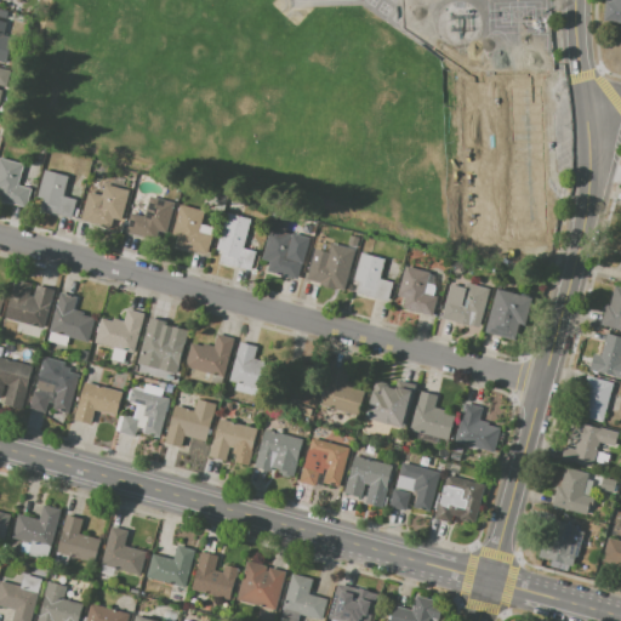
[(620,0),(620,22),(603,21),(605,0),(620,0)]
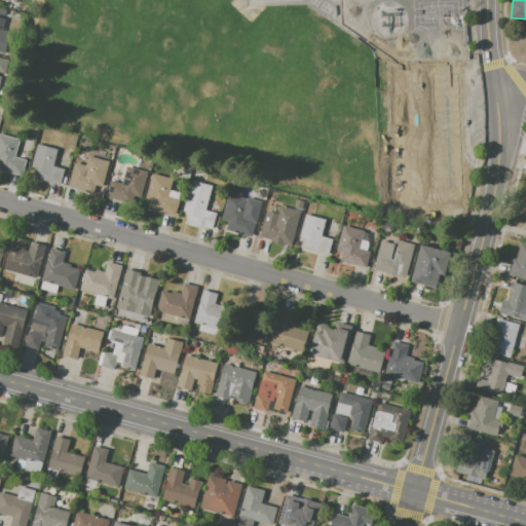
[(0,58),(8,61),(4,73),(0,72),(0,58)]
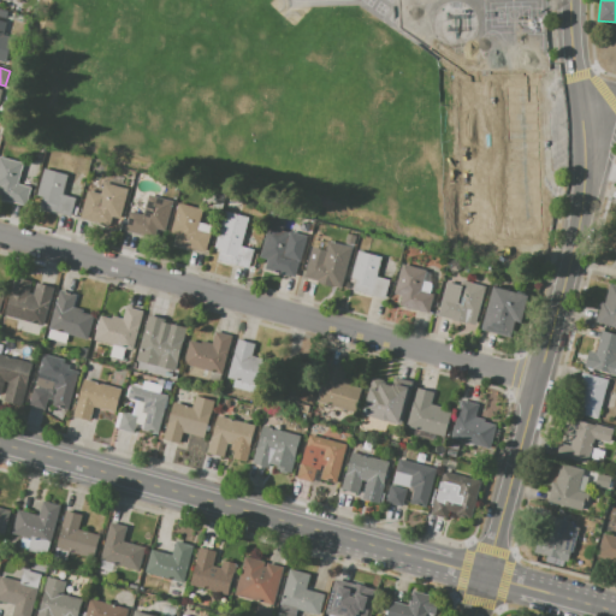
[(0,157),(18,161),(21,154),(39,159),(34,179),(21,176),(18,183),(31,187),(27,206),(0,197),(0,157)]
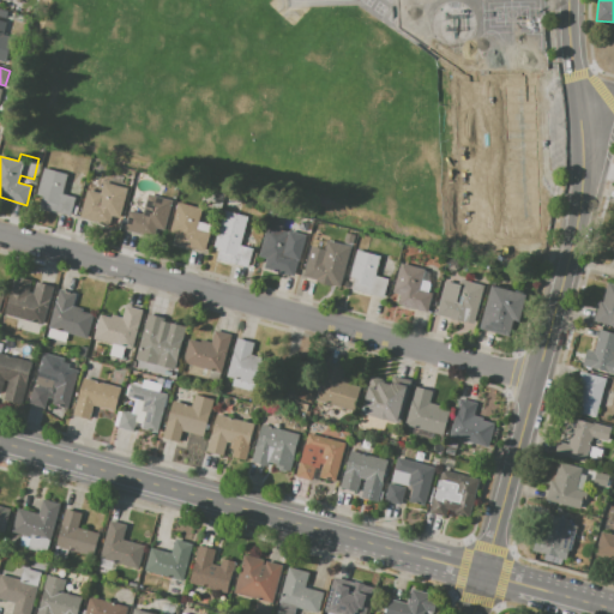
[(44,167),(68,174),(62,193),(76,197),(70,216),(34,205),(44,167)]
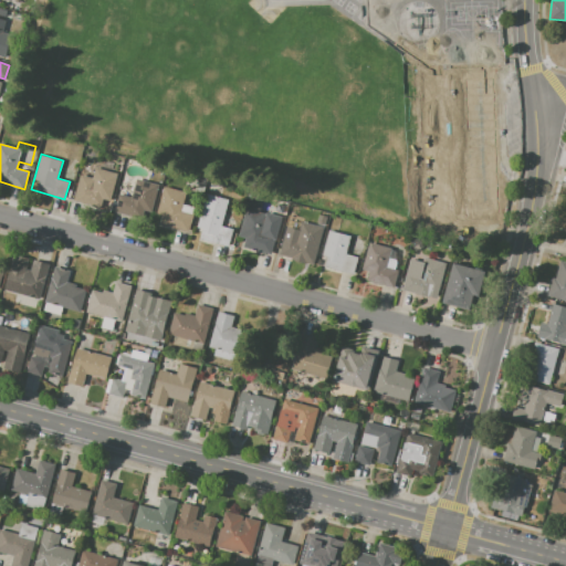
[(81,175),(92,178),(95,167),(118,174),(111,201),(103,199),(101,208),(73,200),(81,175)]
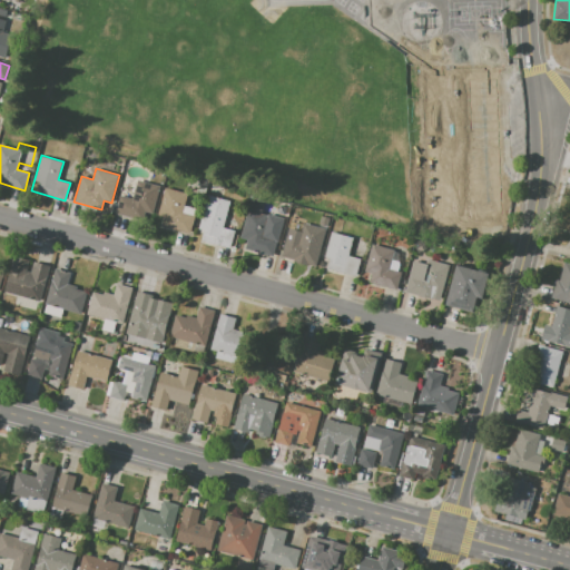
[(120,196),(131,199),(137,179),(160,186),(154,212),(141,208),(138,219),(115,213),(120,196)]
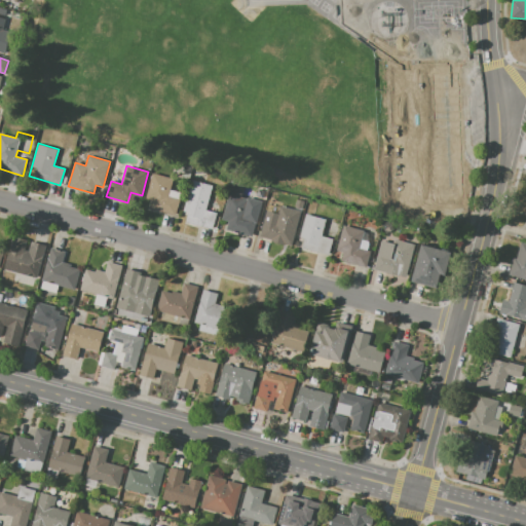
[(152,173),(173,179),(168,196),(180,199),(176,215),(150,209),(152,200),(146,198),(152,173)]
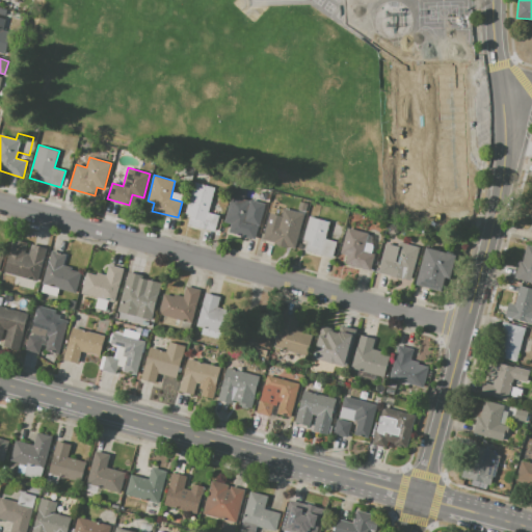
[(194,182),(215,188),(208,212),(219,215),(215,232),(188,223),(190,215),(185,213),(194,182)]
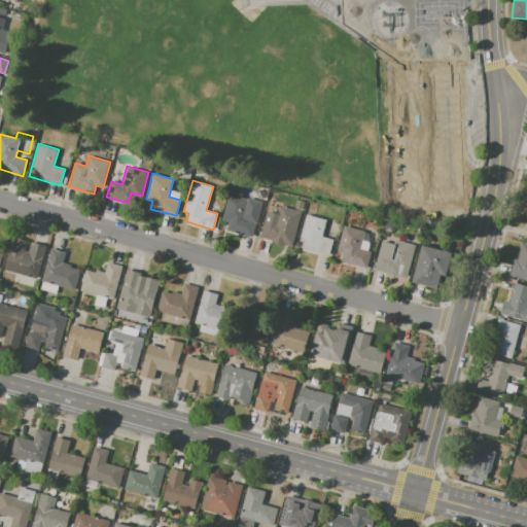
[(230,195),(250,200),(245,218),(256,221),(252,237),(226,230),(230,221),(222,219),(230,195)]
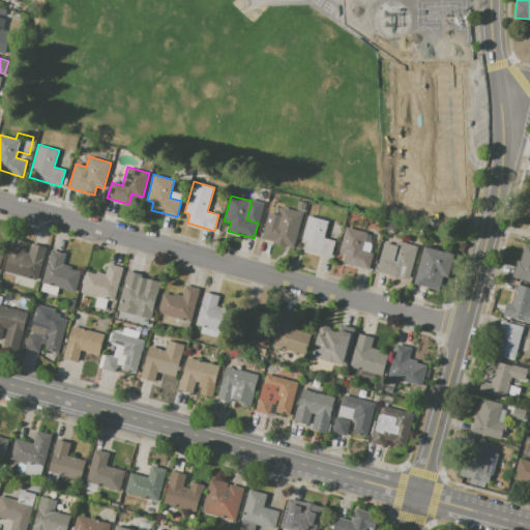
[(268,211),(281,214),(283,207),(303,212),(294,248),(272,242),(273,241),(262,238),(268,211)]
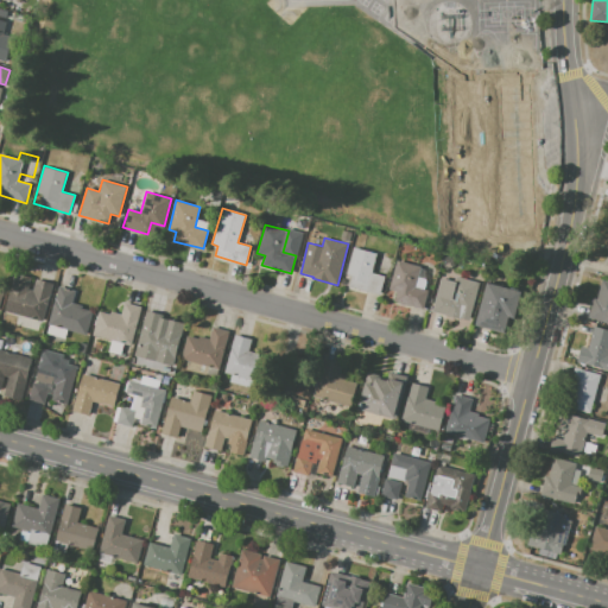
[(353,247),(377,253),(372,272),(384,276),(379,295),(349,286),(352,276),(346,274),(353,247)]
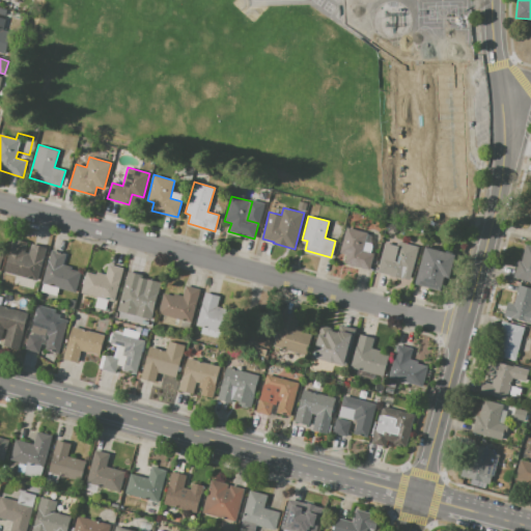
[(346,227),(367,232),(363,251),(370,252),(366,269),(344,262),(346,254),(340,253),(346,227)]
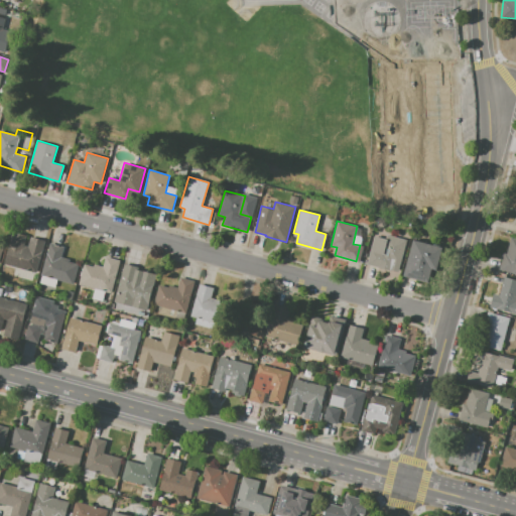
[(12,232),(26,236),(24,245),(28,246),(30,237),(45,241),(36,273),(4,265),(12,232)]
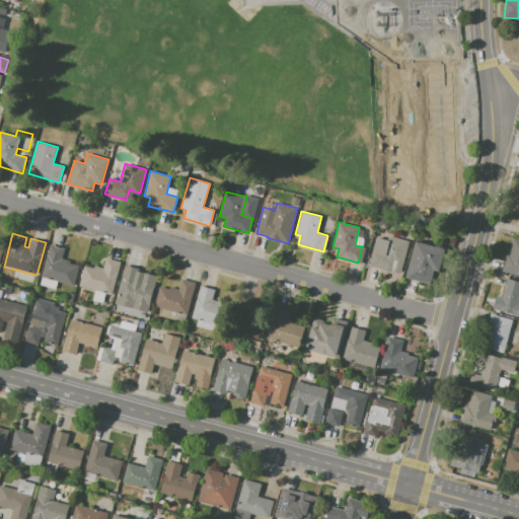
[(376,237),(387,240),(388,236),(409,241),(400,274),(369,266),(376,237)]
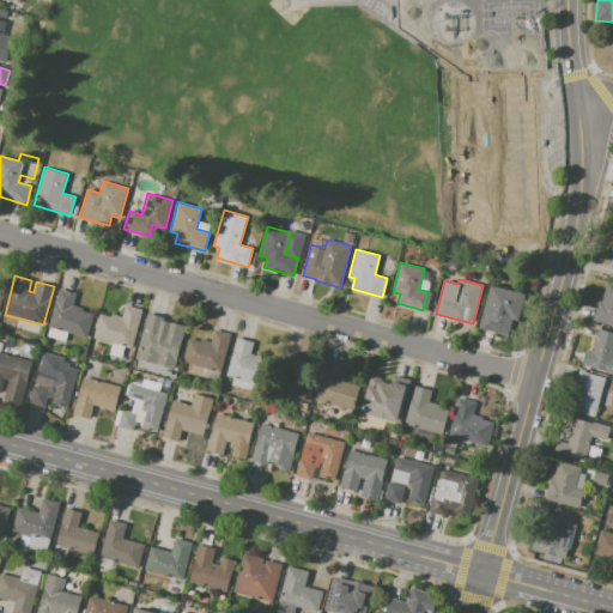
[(606,281),(612,283),(612,326),(593,321),(598,301),(601,302),(606,281)]
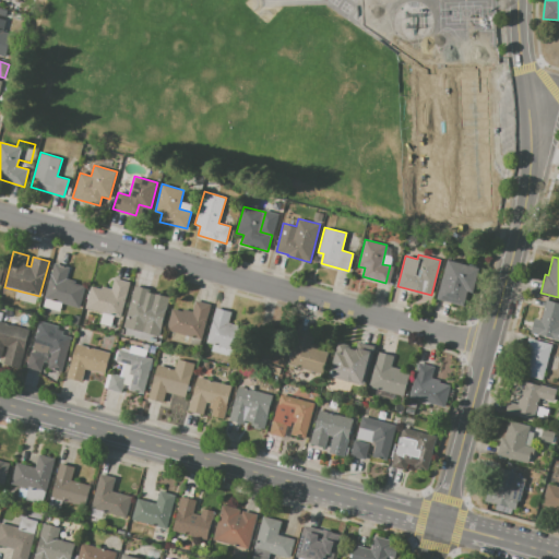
[(448,260),(480,269),(474,294),(468,293),(465,306),(438,299),(448,260)]
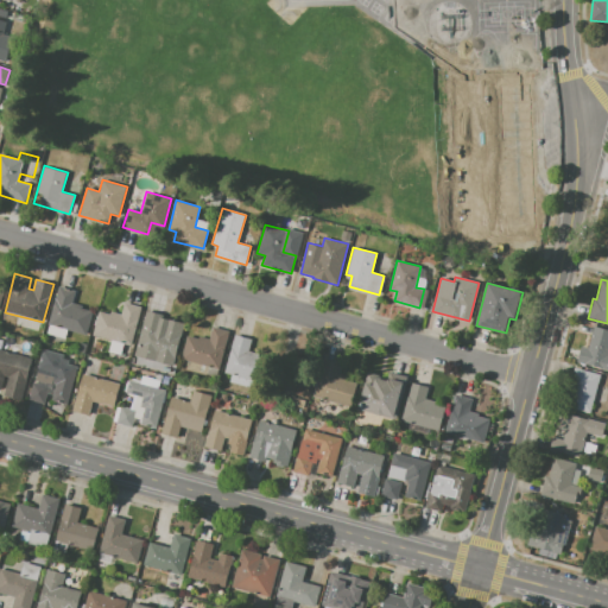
[(58,286),(76,291),(73,303),(83,305),(82,309),(93,311),(87,335),(68,329),(65,337),(48,333),(50,324),(49,324),(58,286)]
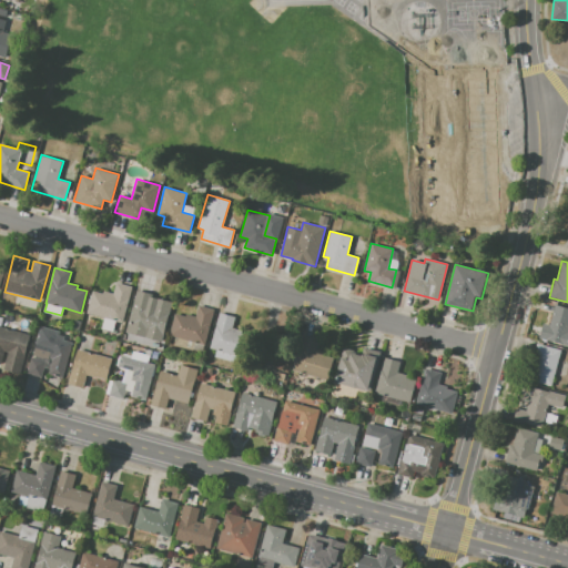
[(92,291),(103,293),(103,291),(113,293),(115,282),(132,286),(122,323),(87,313),(92,291)]
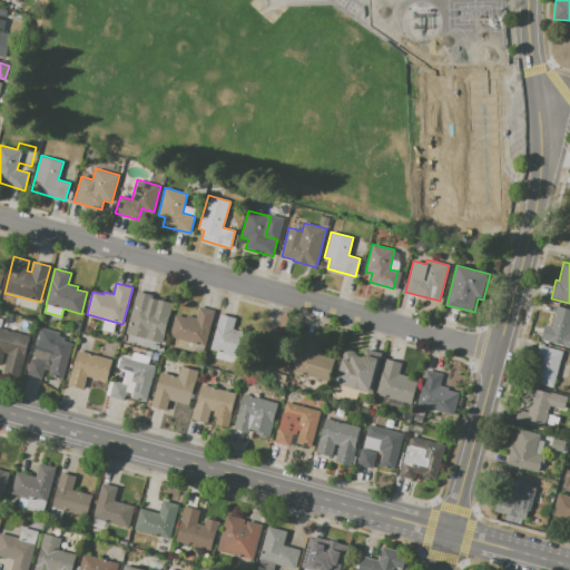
[(137,291),(151,295),(150,297),(173,303),(163,343),(126,333),(137,291)]
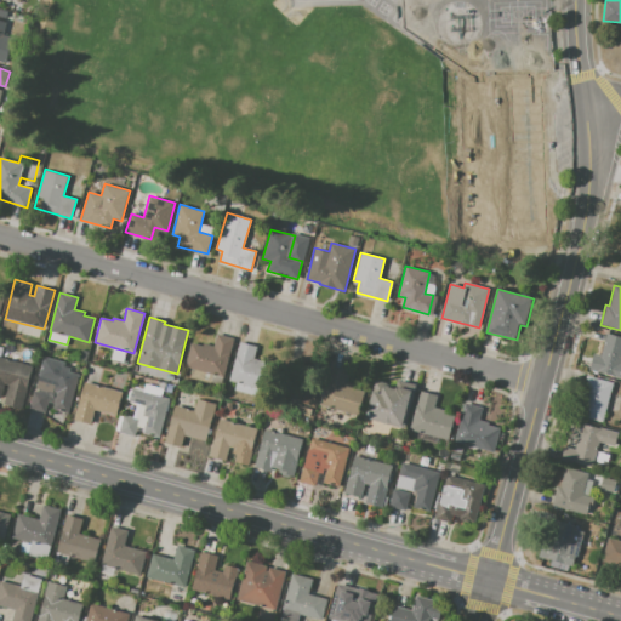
[(191,342),(203,346),(203,343),(214,346),(216,334),(234,339),(224,377),(184,368),(191,342)]
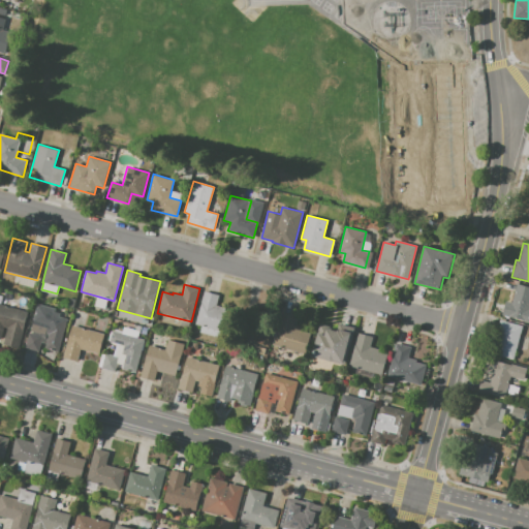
[(528,321),(501,315),(505,301),(511,303),(516,284),(528,287),(528,321)]
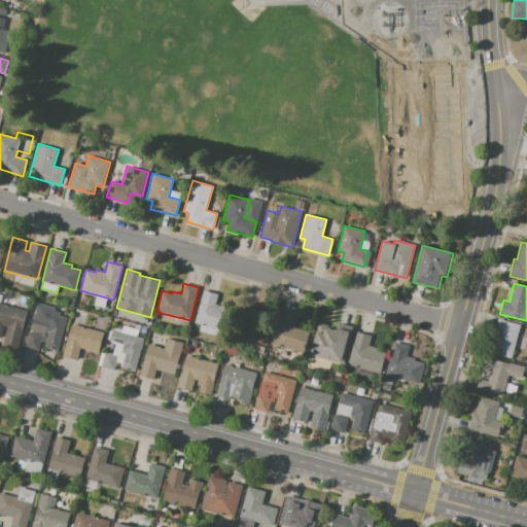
[(203,289),(220,294),(217,305),(230,308),(223,330),(221,329),(220,336),(200,330),(201,324),(195,322),(203,289)]
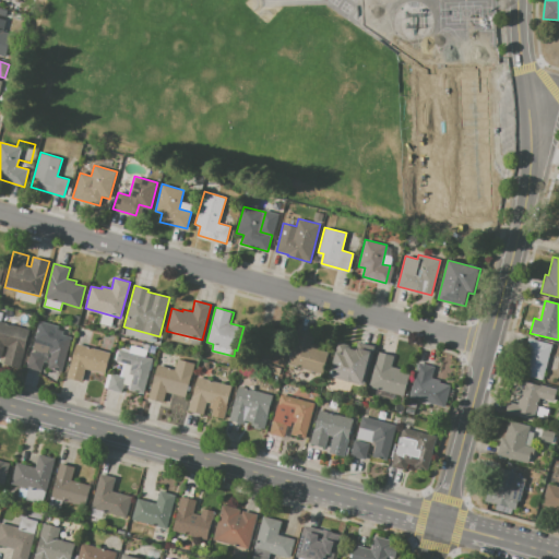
[(0,321),(30,330),(20,368),(4,364),(9,347),(2,346),(0,354),(0,321)]
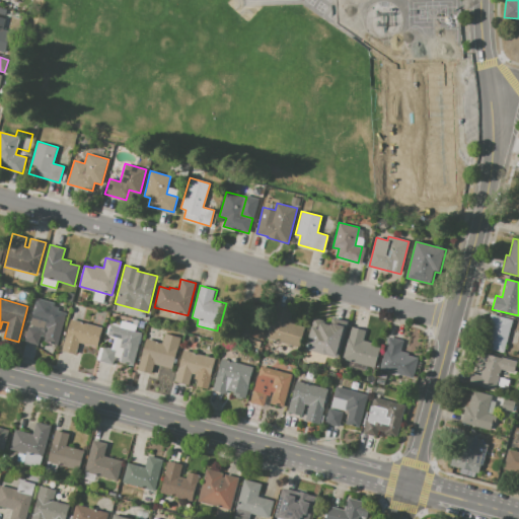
[(34,304),(66,312),(58,345),(45,342),(47,332),(41,330),(38,344),(24,341),(28,326),(29,326),(34,304)]
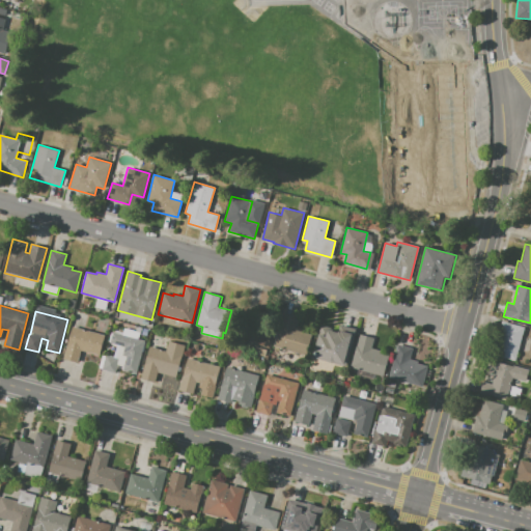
[(281,313),(298,317),(295,327),(312,331),(306,355),(273,346),(281,313)]
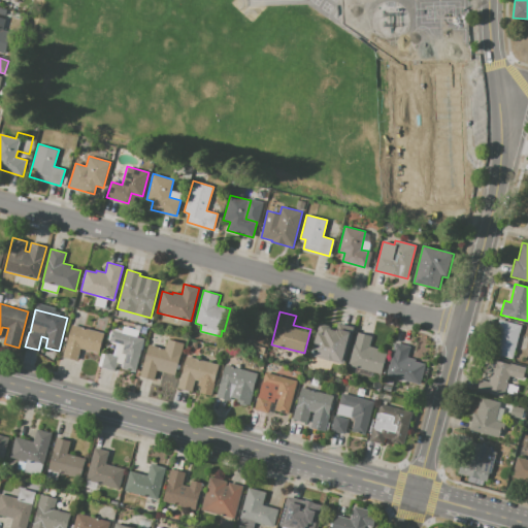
[(498,319),(521,325),(513,358),(494,354),(498,337),(494,336),(498,319)]
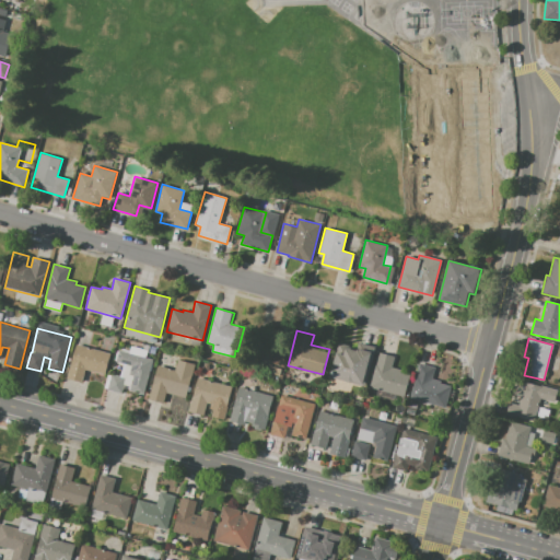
[(337,352),(343,354),(346,348),(356,350),(358,342),(374,347),(364,386),(331,378),(337,352)]
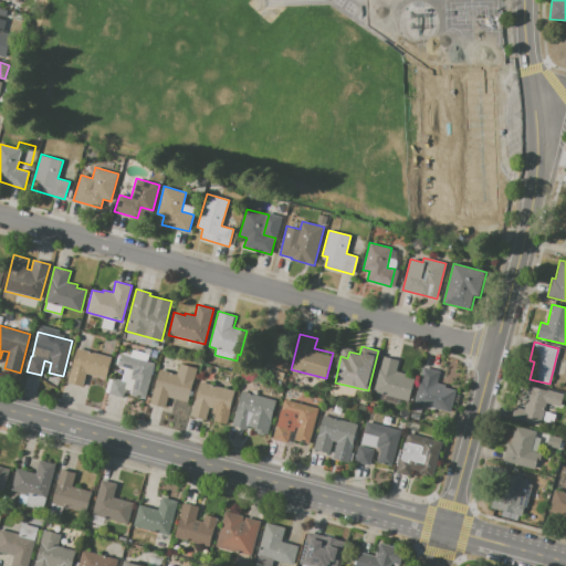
[(76,348),(112,357),(106,378),(86,374),(83,386),(67,381),(76,348)]
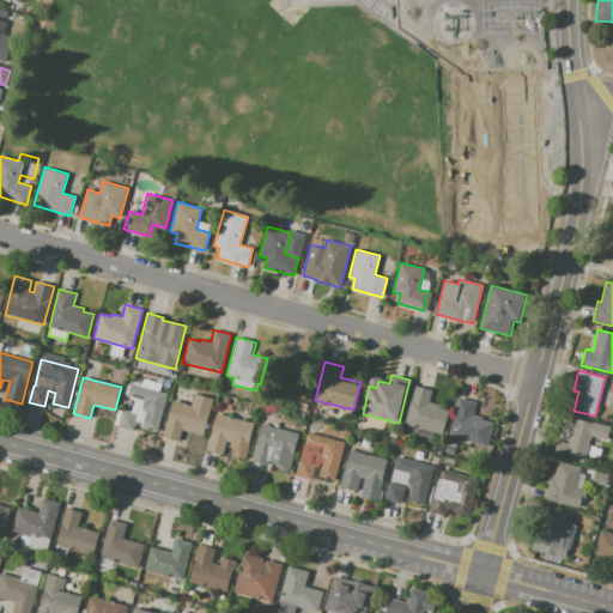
[(129,383),(133,384),(133,382),(150,387),(150,388),(168,393),(157,432),(141,428),(143,423),(135,422),(133,431),(117,428),(122,410),(134,412),(137,399),(127,396),(129,383)]
